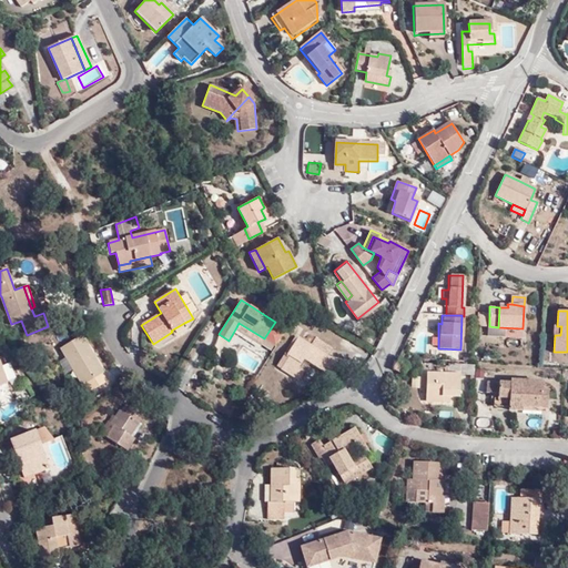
[(174,335),(186,327),(184,323),(171,331),(172,332),(174,335)]
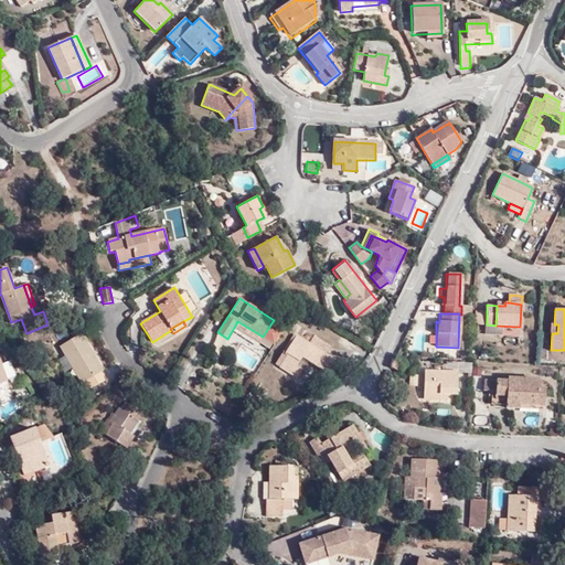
[(235,326),(260,341),(263,337),(237,321),(235,326)]
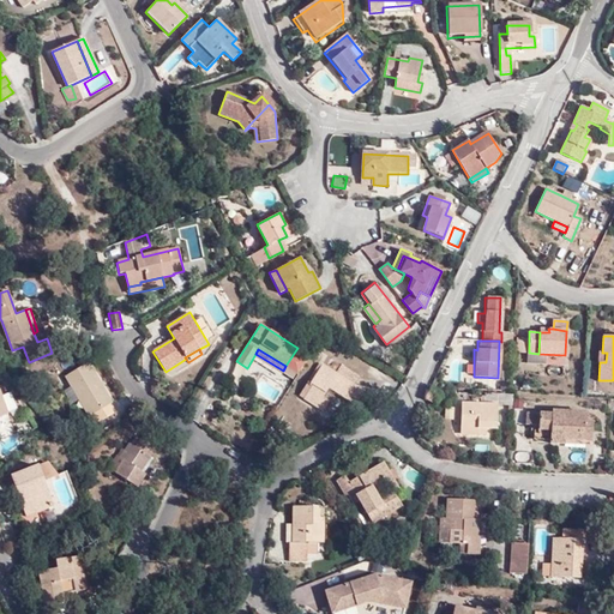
[(109,403),(112,402),(88,362),(65,375),(89,416),(92,414),(98,422),(115,413),(109,403)]
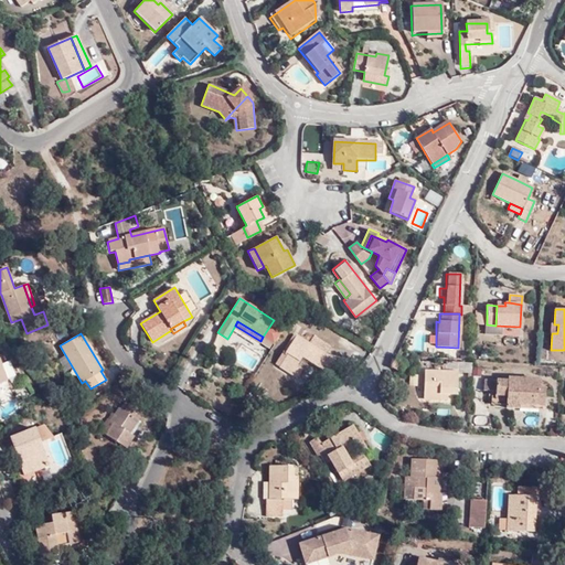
[(298,364),(302,358),(322,370),(330,358),(326,354),(331,347),(313,336),(309,343),(296,336),(285,352),(287,354),(279,366),(297,377),(304,369),(298,364)]
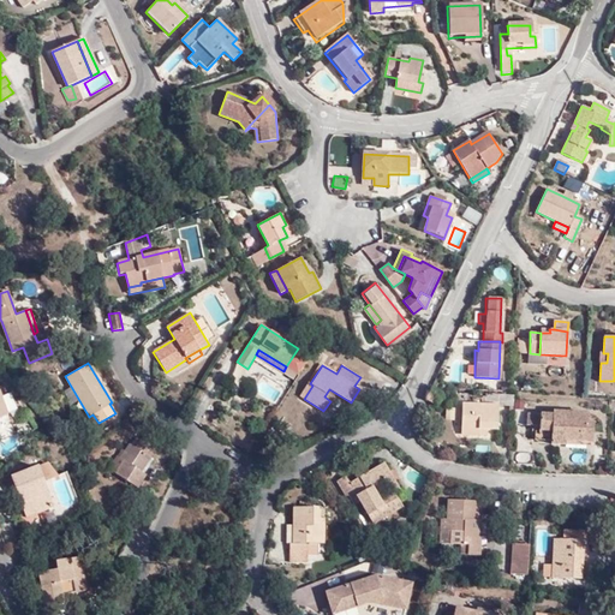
[(425,400),(436,405),(441,395),(430,389),(425,400)]
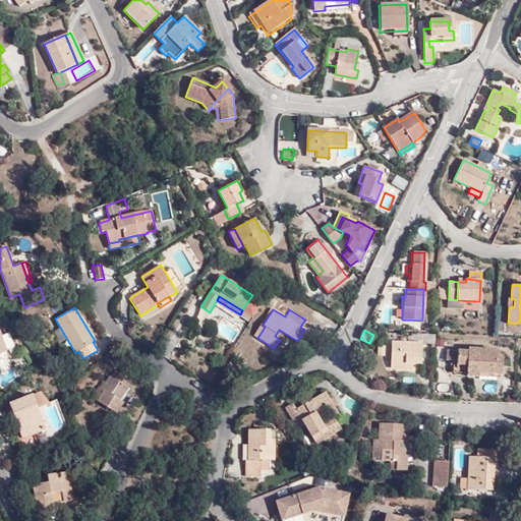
[(421,343),(392,342),(391,362),(413,363),(421,363),(421,343)]
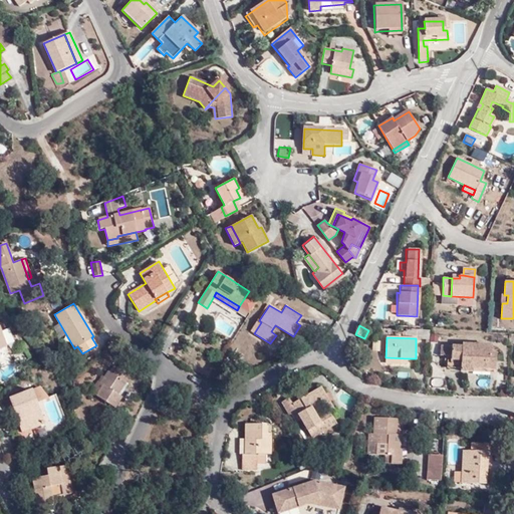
[(473,371),(473,368),(495,368),(495,354),(491,354),(492,345),(462,343),(462,346),(452,346),(450,367),(461,368),(460,370),(473,371)]
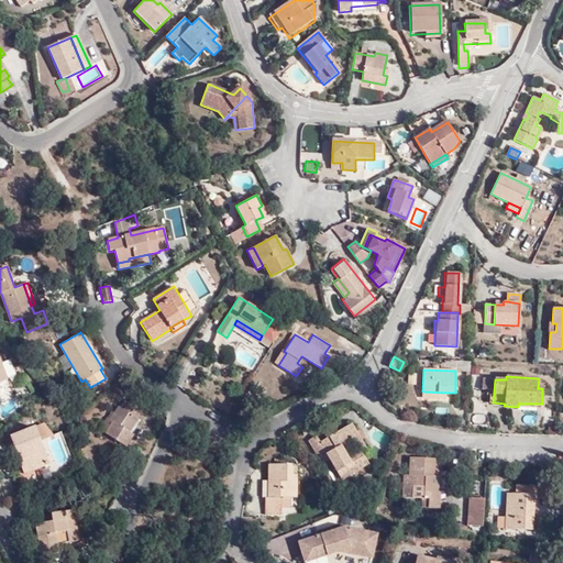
[(0,394),(11,390),(7,379),(0,382),(0,394)]
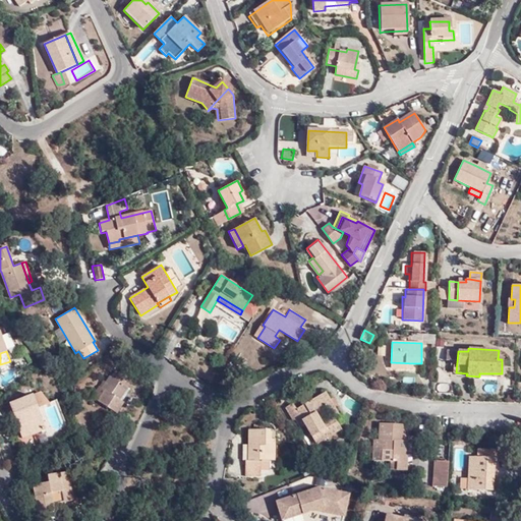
[(120,399),(131,381),(119,372),(114,380),(110,377),(102,388),(99,386),(92,397),(116,413),(123,402),(120,399)]
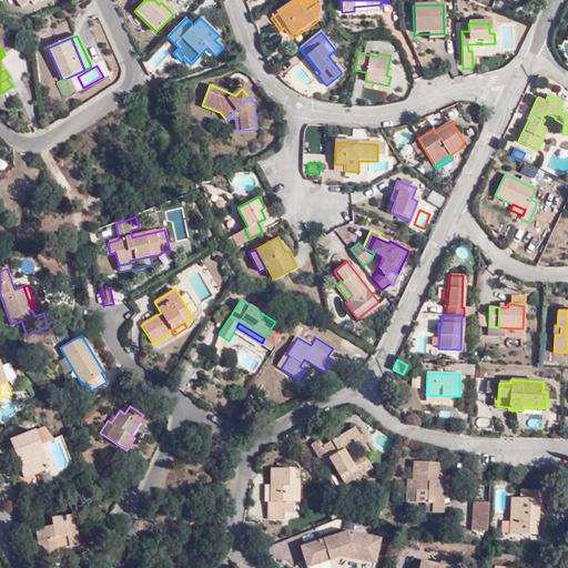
[(371,454),(355,427),(350,429),(356,443),(364,455),(365,457),(371,454)]
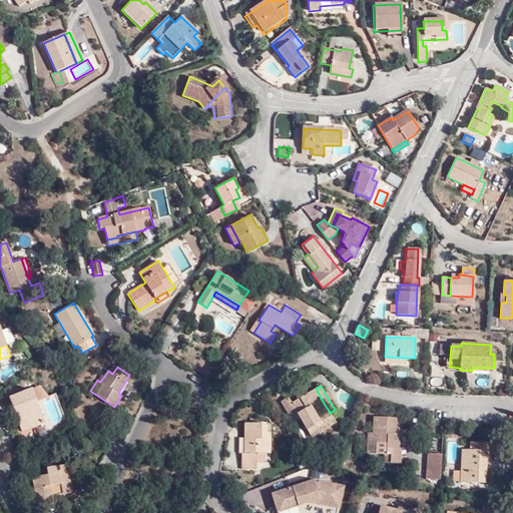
[(291,413),(296,410),(301,418),(311,436),(336,422),(330,413),(329,411),(318,418),(311,406),(322,400),(316,388),(292,402),(288,397),(281,401),(289,414),(291,413)]
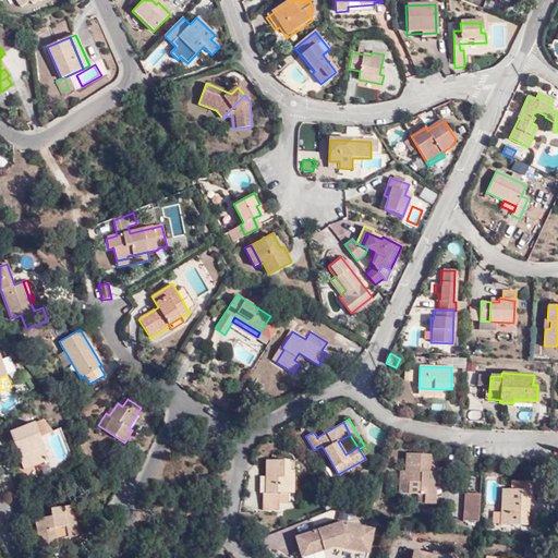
[(47,460),(35,424),(10,433),(23,469),(37,464),(47,460)]
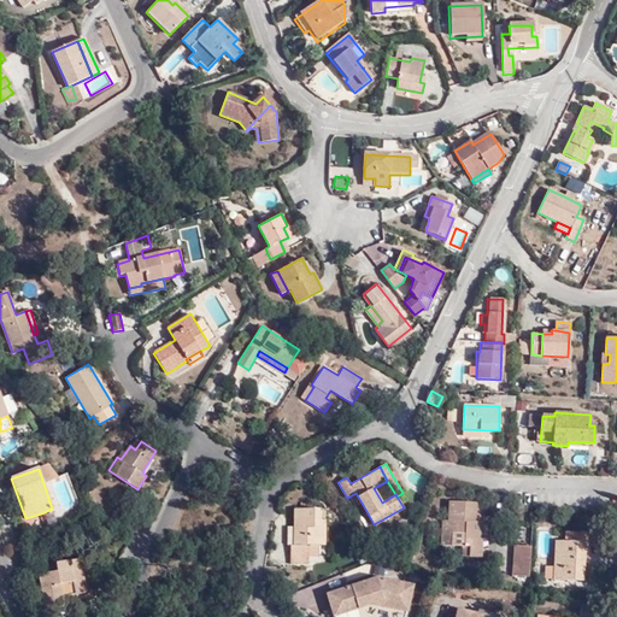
[(28,536),(46,529),(41,513),(25,518),(11,479),(6,481),(16,505),(12,505),(19,523),(23,522),(28,536)]
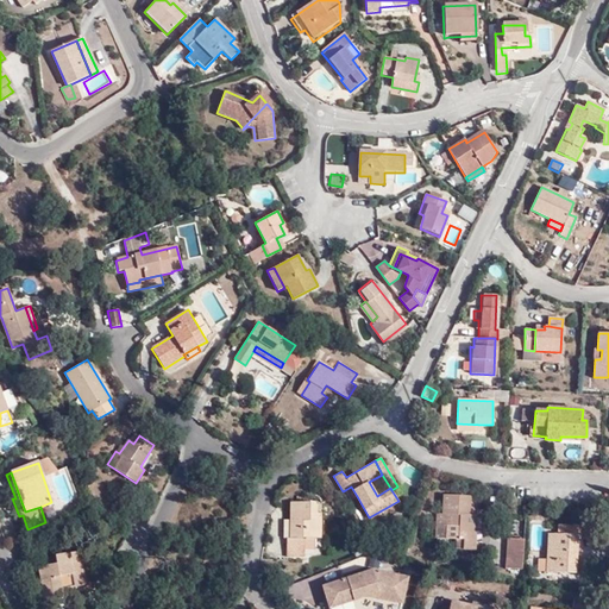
[(345,490),(351,501),(357,496),(351,487),(345,490)]
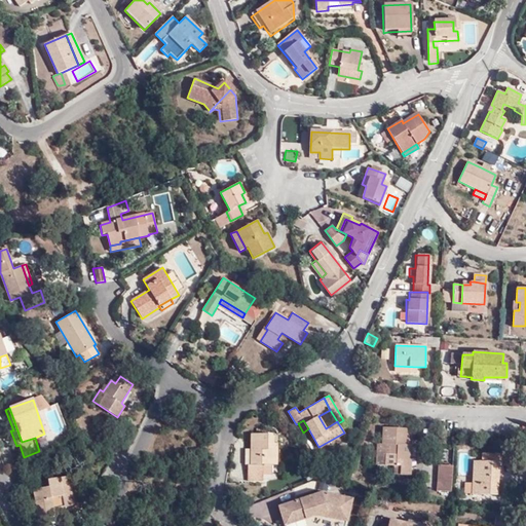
[(412,445),(406,445),(406,439),(407,428),(382,427),(381,443),(376,443),(376,464),(385,464),(385,454),(397,454),(396,465),(401,465),(400,474),(411,475),(411,465),(408,465),(408,455),(411,455),(412,445)]
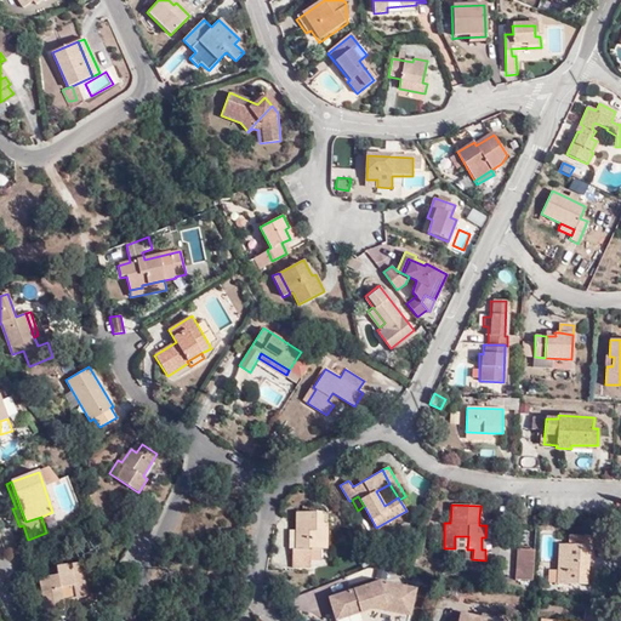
[(292,559),(298,559),(311,559),(311,548),(320,548),(320,522),(320,512),(314,512),(305,512),(296,512),(296,530),(296,548),(292,548),(292,559)]
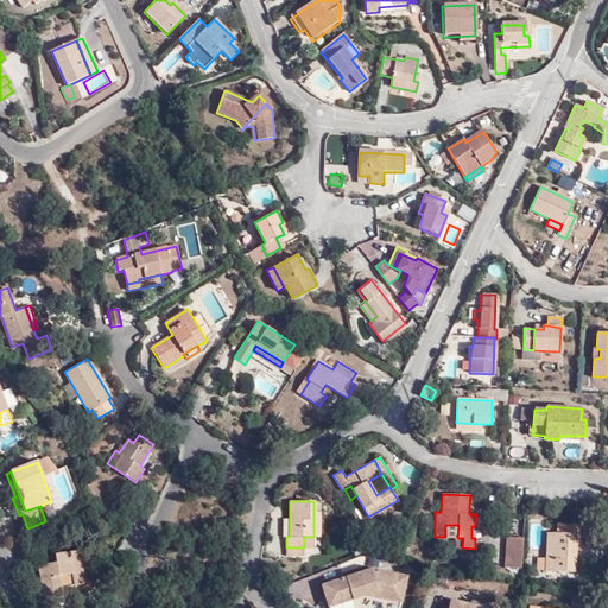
[(580,533),(580,524),(558,524),(558,533),(576,533),(580,533)]
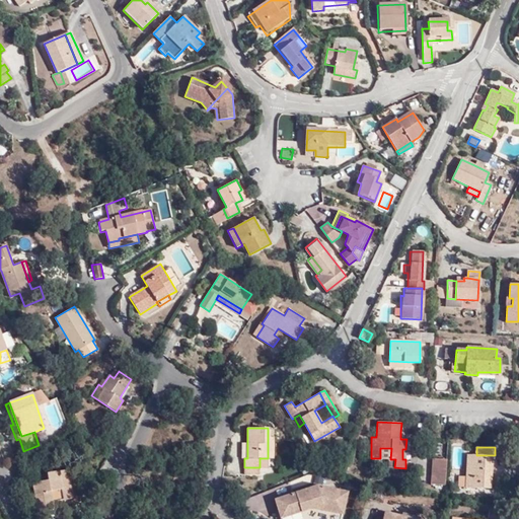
[(459,488),(491,489),(492,455),(476,455),(467,455),(466,476),(460,476),(459,488)]
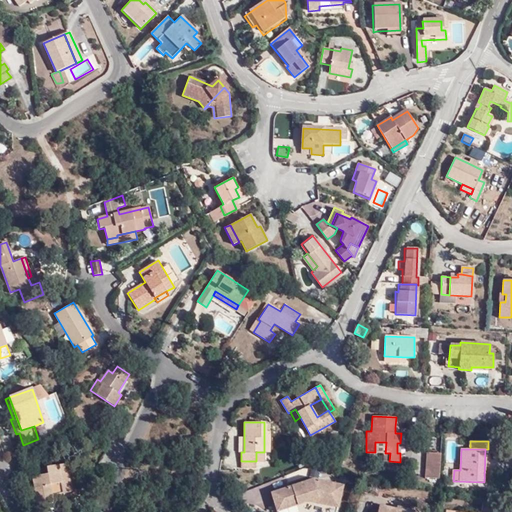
[(439,477),(441,452),(427,451),(427,456),(425,476),(439,477)]
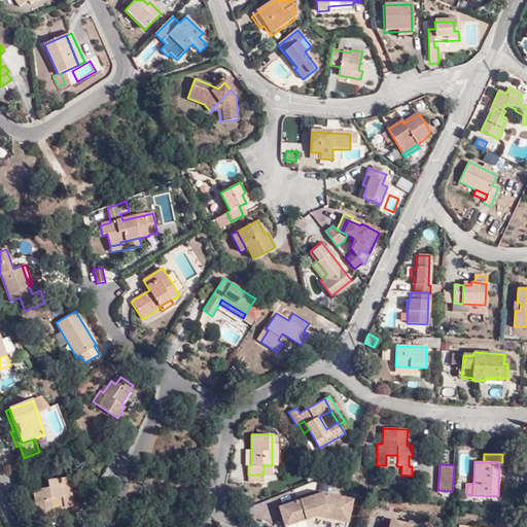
[(310,472),(305,475),(310,482),(314,481),(310,472)]
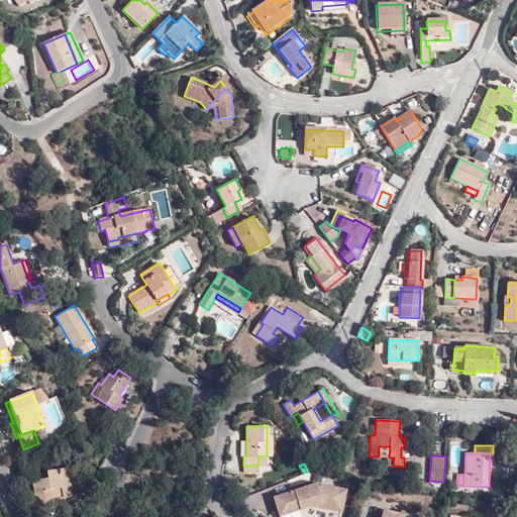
[(53,508),(52,499),(73,496),(68,469),(47,472),(48,479),(32,481),(37,510),(53,508)]
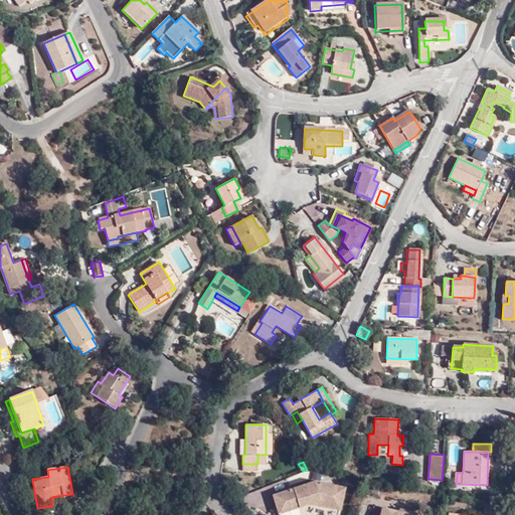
[(339,511),(344,488),(328,485),(318,482),(283,494),(279,496),(283,509),(298,504),(299,509),(312,504),(339,511)]
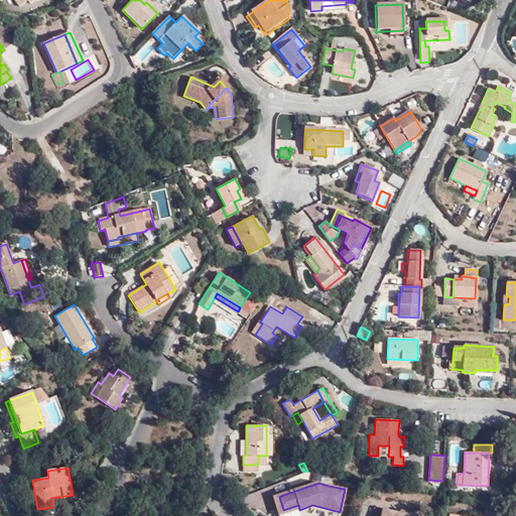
[(283,495),(279,496),(273,497),(279,515),(280,515),(299,510),(298,505),(283,510),(279,497),(283,495)]
